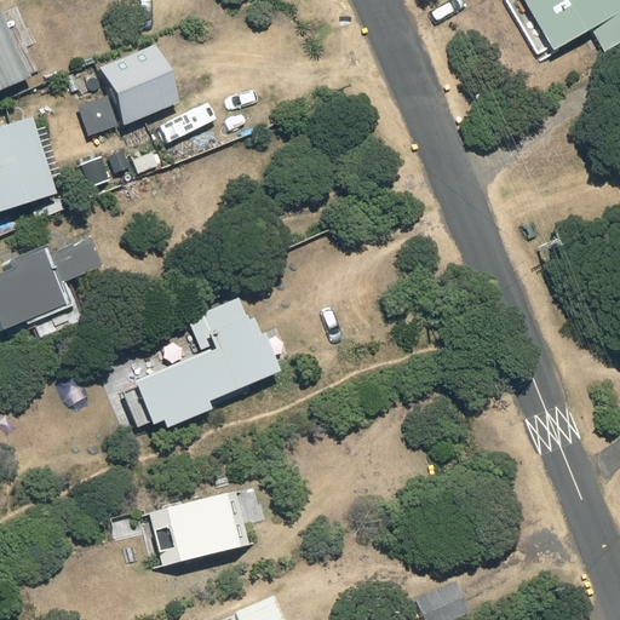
[(619,0),(518,0),(549,51),(586,29),(600,52),(619,40),(619,0)]
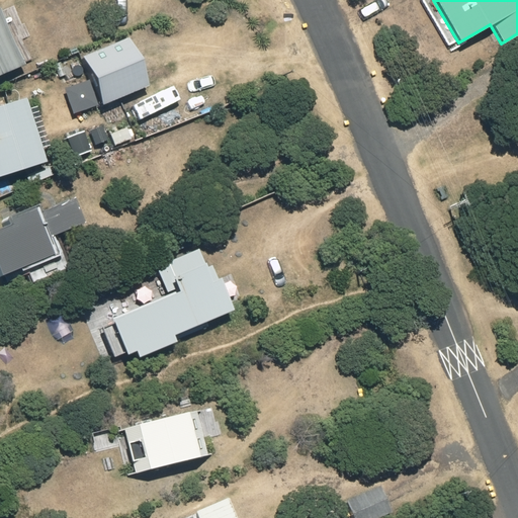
[(0,72),(20,64),(0,14),(0,72)]
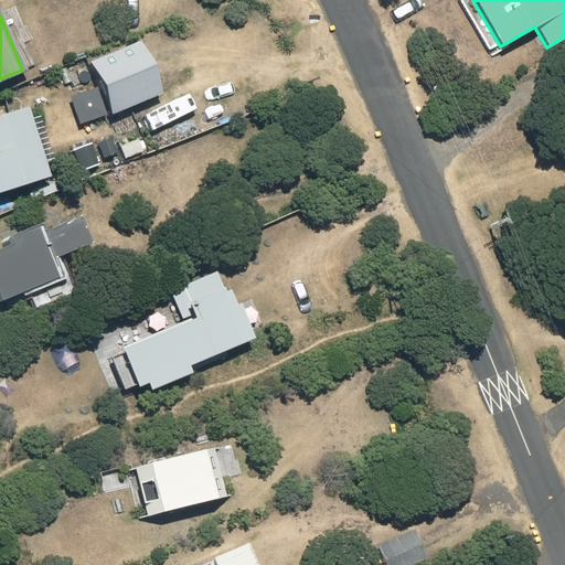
[(141,41),(91,62),(115,116),(164,94),(141,41)]
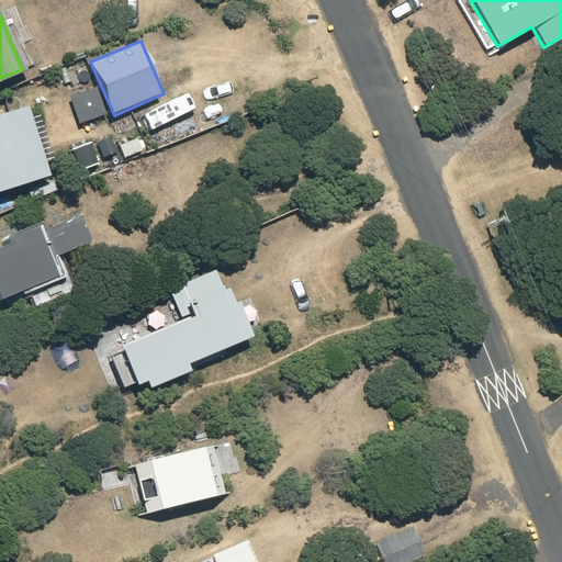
[(0,114),(0,188),(0,189),(51,173),(29,105),(0,114)]
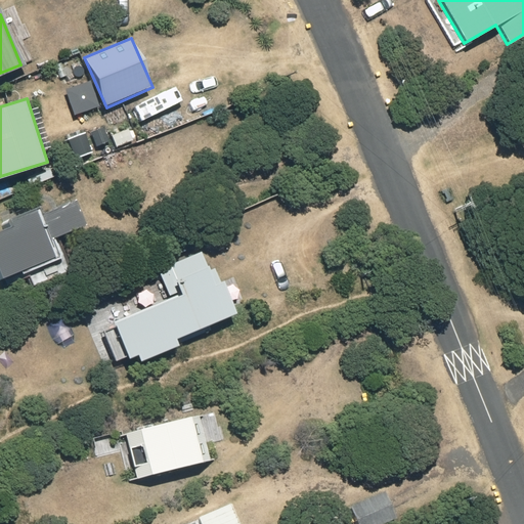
[(90,153),(84,134),(71,139),(76,157),(90,153)]
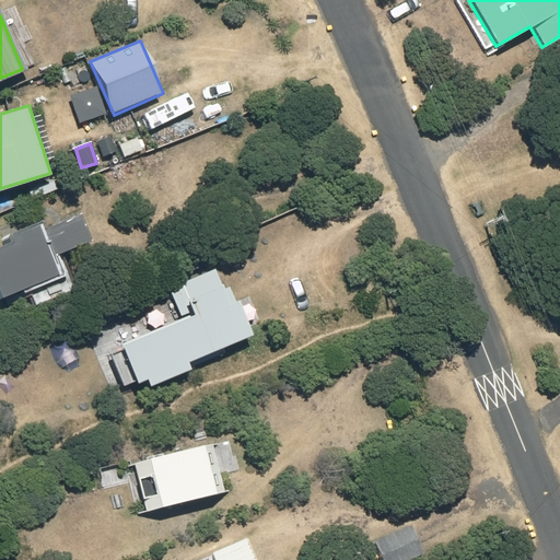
[(0,246),(0,295),(0,298),(59,273),(51,256),(89,240),(79,213),(39,230),(38,225),(6,238),(8,244),(0,246)]
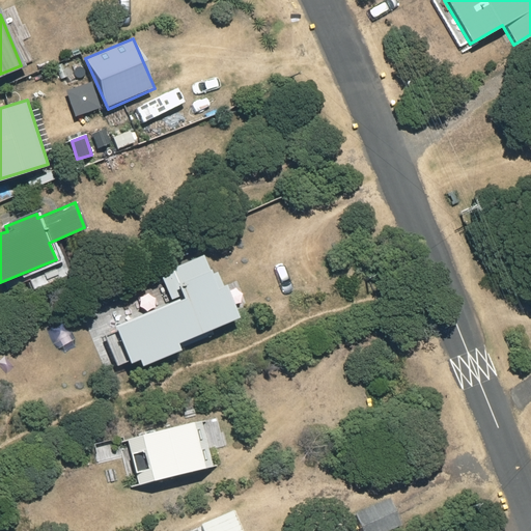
[(176,343),(239,317),(219,271),(213,274),(205,255),(160,274),(171,301),(114,325),(130,363),(138,360),(141,367),(179,351),(176,343)]
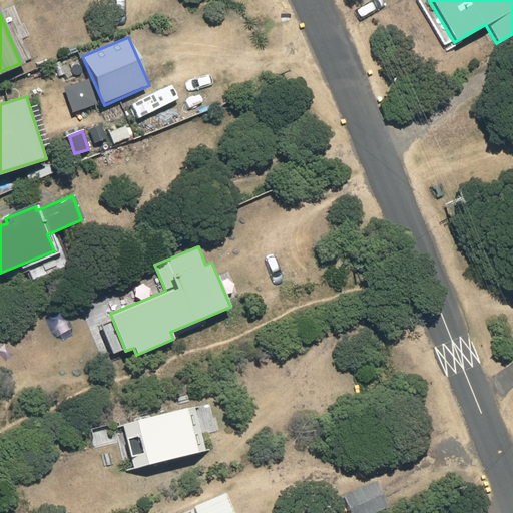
[(181,408),(119,424),(131,468),(192,453),(181,408)]
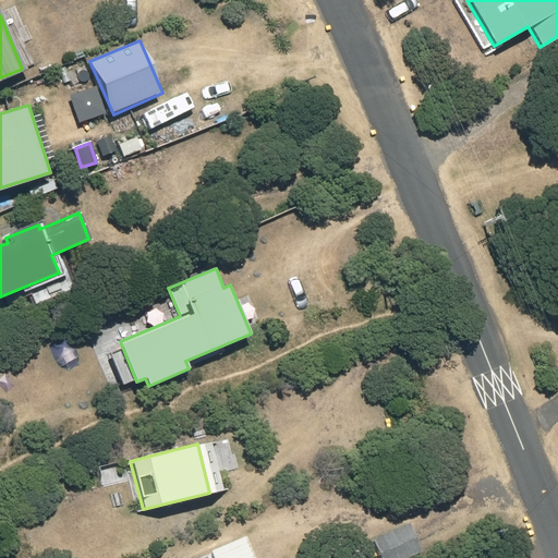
[(407,524),(371,541),(377,557),(407,557),(420,553),(407,524)]
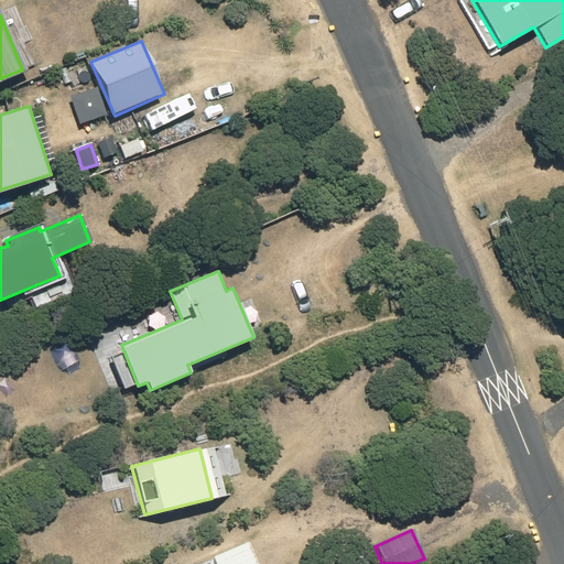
[(252,563),(243,542),(207,557),(209,563),(252,563)]
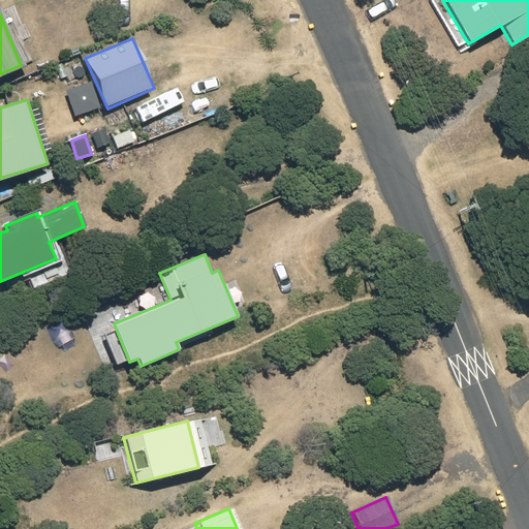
All buildings are outlined.
